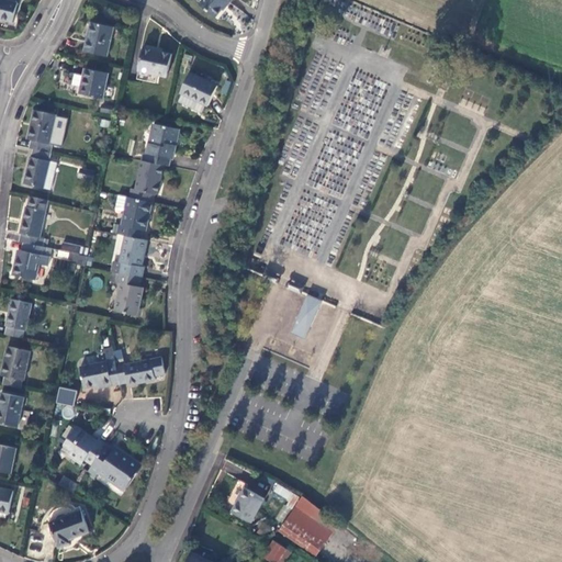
[(18,3),(0,0),(0,19),(13,23),(18,3)]
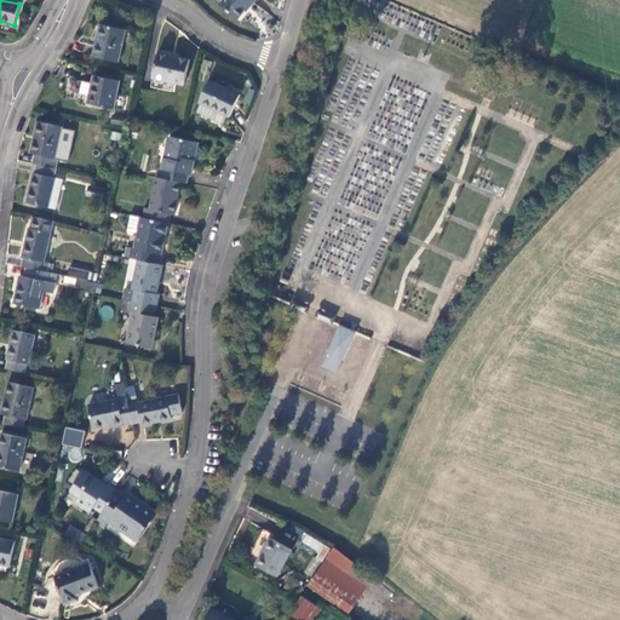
[(256,0),(222,0),(218,5),(237,21),(250,6),(251,6),(256,0)]
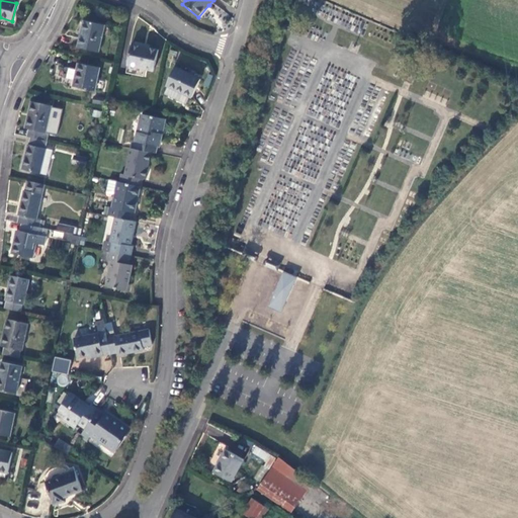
[(105,25),(83,21),(78,48),(99,53),(105,25)]
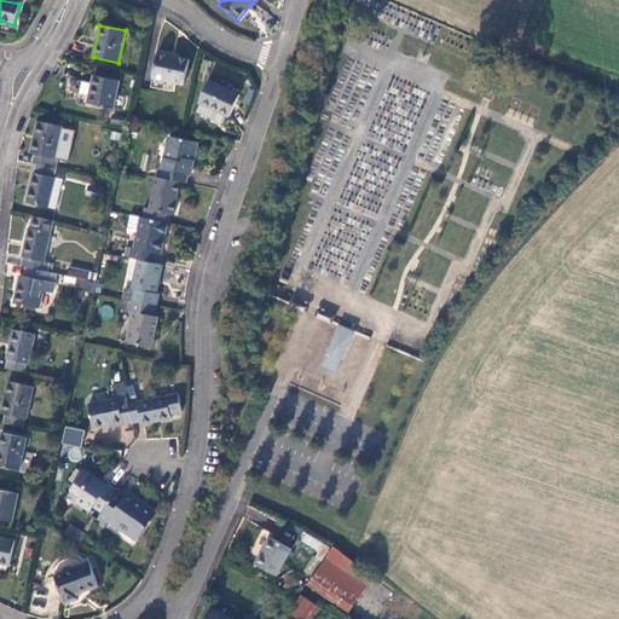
[(360,29),(348,25),(345,35),(356,40),(360,29)]
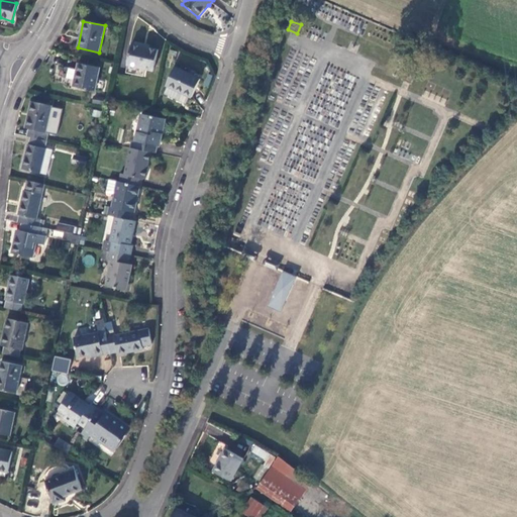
[(142,46),(132,44),(125,74),(145,78),(146,71),(153,73),(158,52),(141,47),(142,46)]
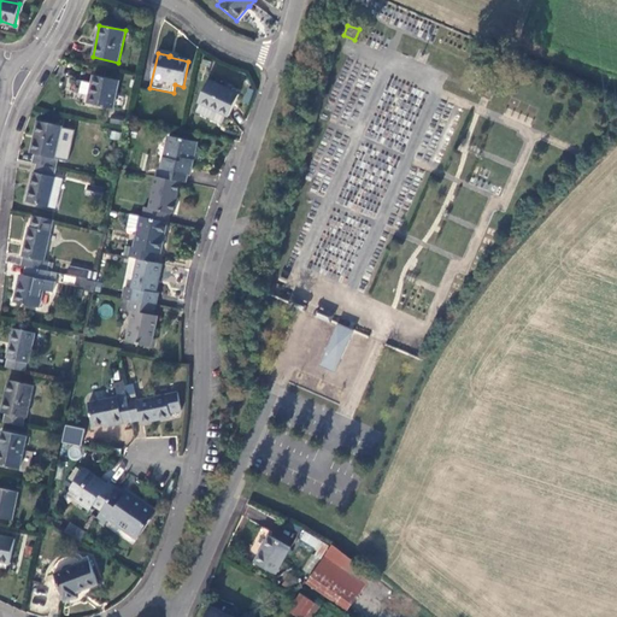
[(118,81),(94,75),(88,104),(112,109),(118,81)]
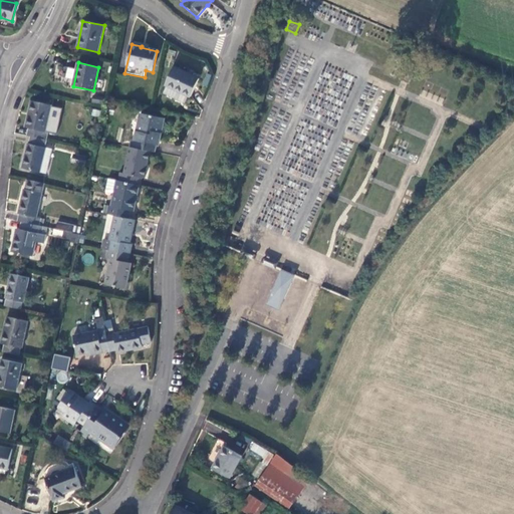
[(199,79),(174,68),(165,86),(191,97),(199,79)]
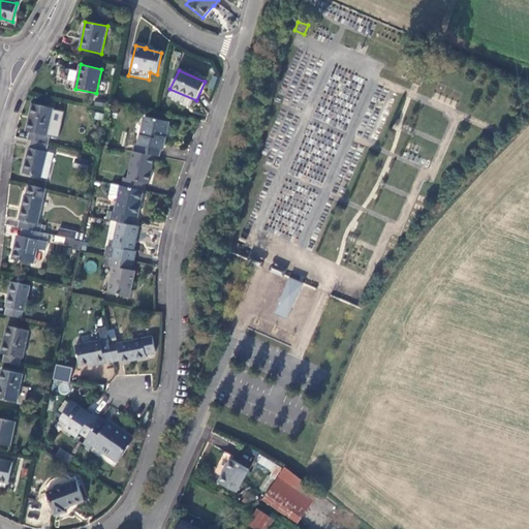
[(426,76),(416,73),(412,82),(422,87),(426,76)]
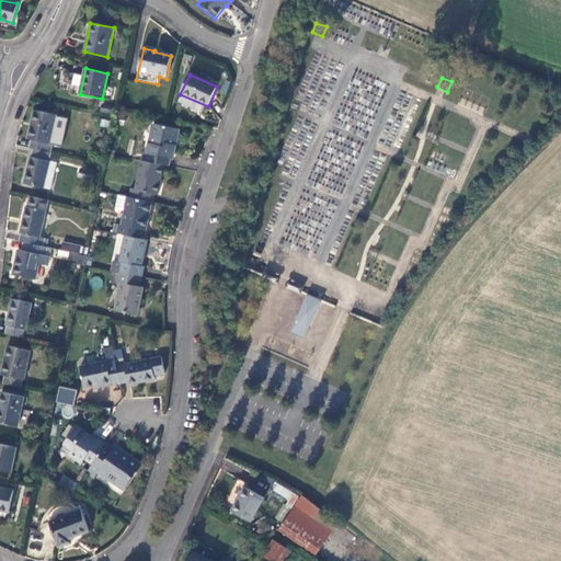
[(32,141),(30,149),(34,150),(47,152),(49,144),(50,145),(56,115),(34,110),(29,140),(32,141)]
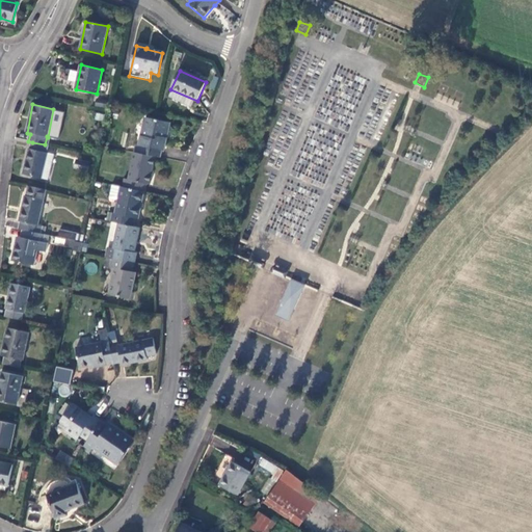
[(155,157),(159,158),(161,150),(163,151),(166,136),(164,136),(164,132),(167,133),(169,123),(144,117),(140,136),(138,135),(136,144),(138,145),(137,153),(155,157)]
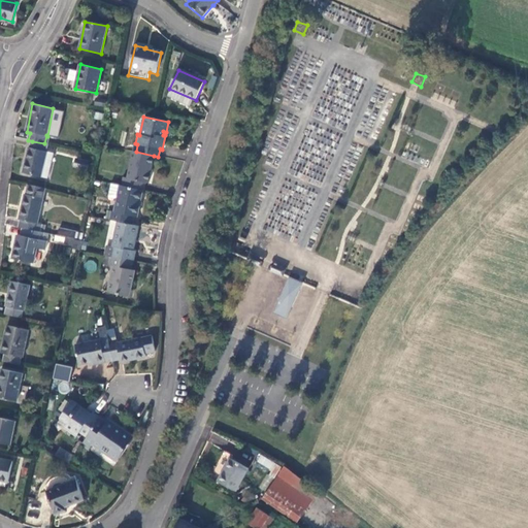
[(44,143),(32,141),(31,147),(29,147),(23,173),(41,177),(46,152),(45,152),(47,144),(44,143)]
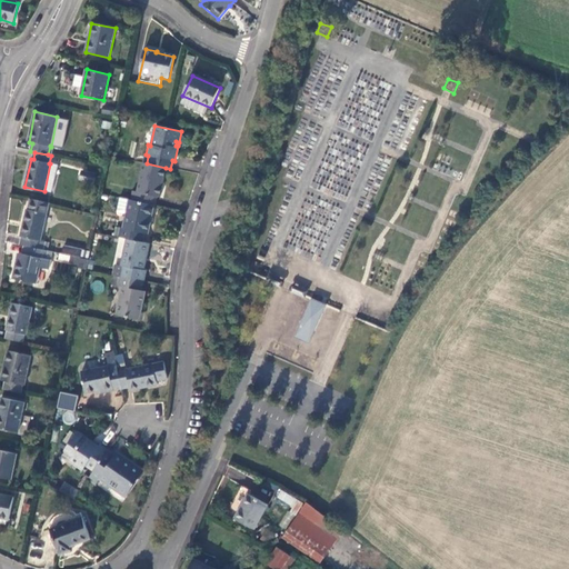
[(50,163),(45,191),(51,193),(58,166),(50,163)]
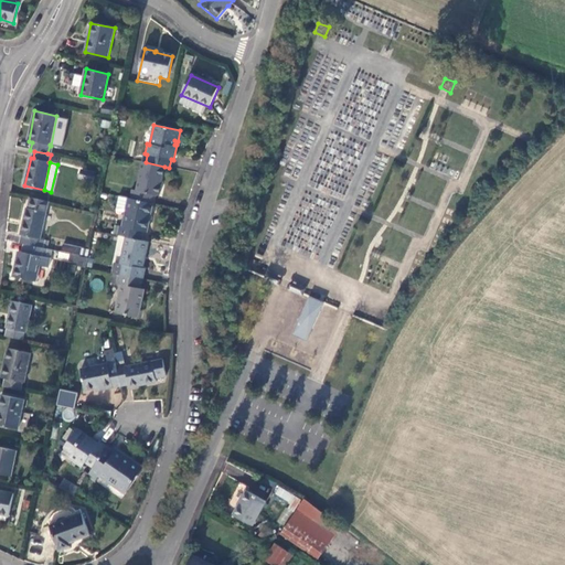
[(146,162),(142,162),(137,190),(132,190),(130,199),(152,204),(155,204),(156,195),(159,195),(164,167),(146,162)]
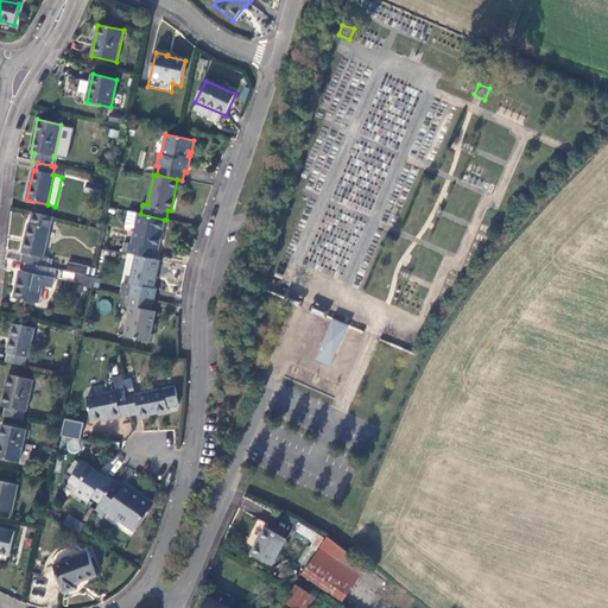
[(103,183),(87,179),(84,189),(102,192),(103,183)]
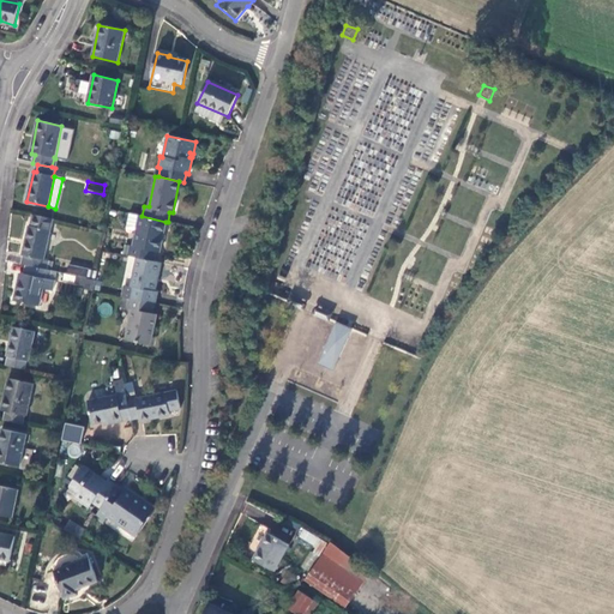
[(137,215),(126,212),(124,228),(133,230),(137,215)]
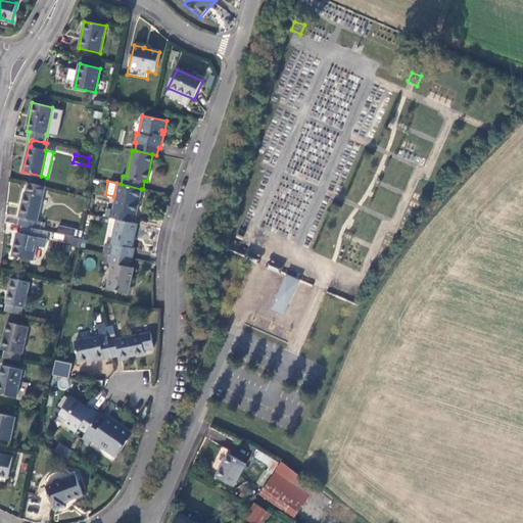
[(141,189),(121,184),(116,183),(113,196),(110,210),(107,209),(105,218),(116,220),(131,223),(132,215),(136,216),(141,189)]
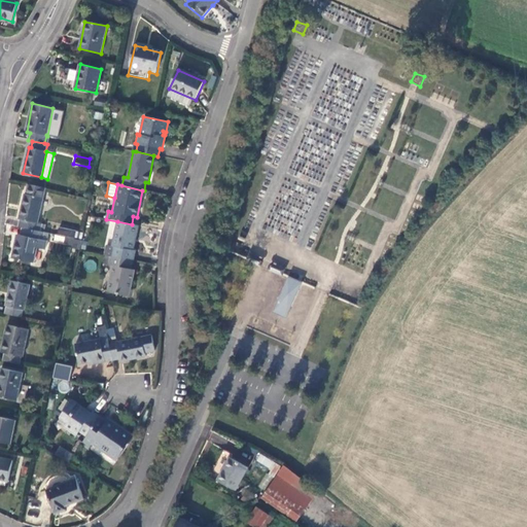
[(44,190),(27,186),(25,195),(24,195),(19,218),(20,219),(19,227),(23,229),(35,231),(41,232),(43,224),(38,223),(42,199),(44,190)]
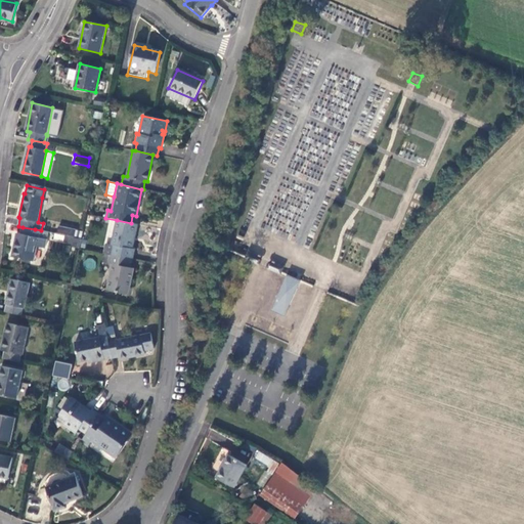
[(132,250),(137,225),(131,223),(117,220),(112,246),(117,248),(115,256),(134,261),(136,252),(132,250)]
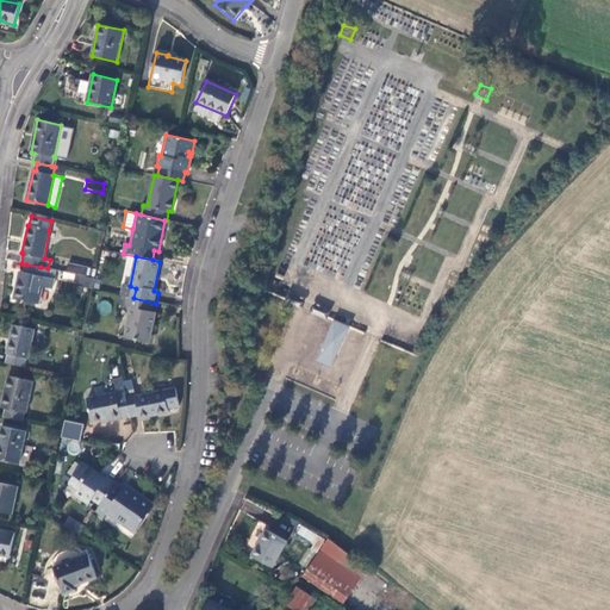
[(61,260),(50,257),(50,262),(57,263),(57,267),(60,268),(61,260)]
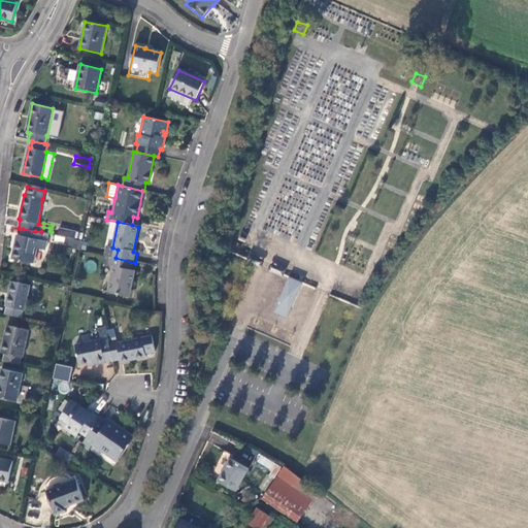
[(43,240),(44,233),(41,232),(35,231),(23,229),(21,235),(17,235),(12,259),(34,263),(37,249),(45,251),(47,241),(43,240)]
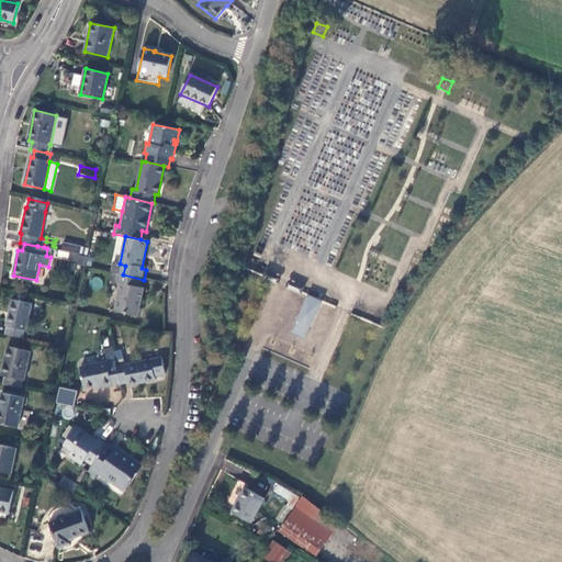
[(89,249),(65,244),(63,251),(71,254),(86,257),(87,257),(89,249)]
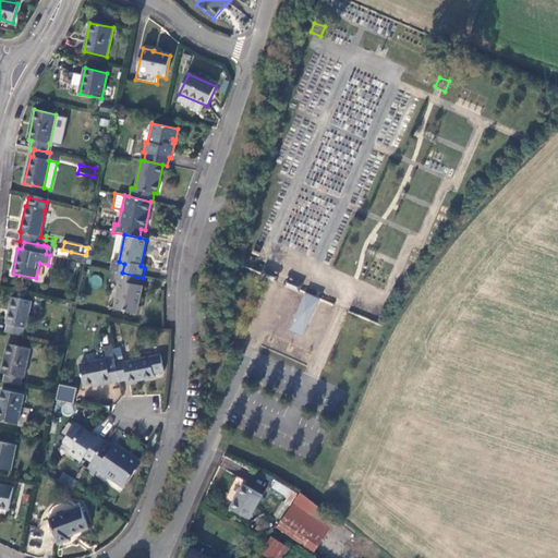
[(71,252),(70,257),(79,259),(79,263),(85,264),(86,255),(85,255),(71,252)]
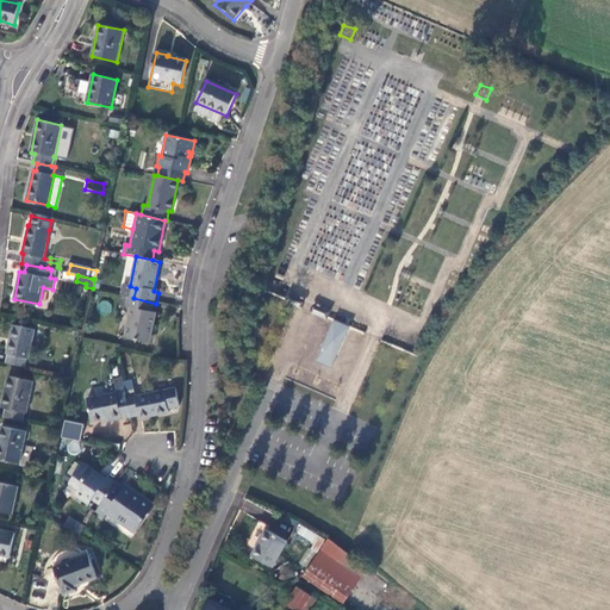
[(129,298),(134,298),(136,288),(130,286),(126,286),(124,297),(129,298)]
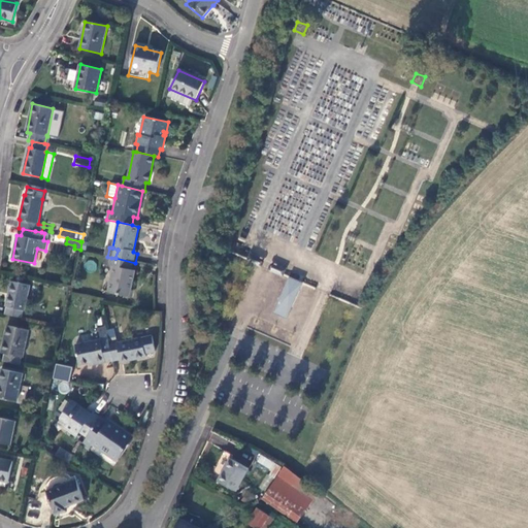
[(245,259),(261,265),(263,260),(248,253),(245,259)]
